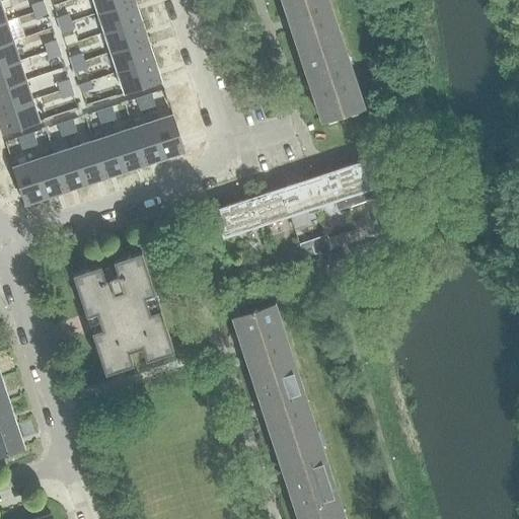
[(132,0),(90,0),(95,15),(133,3),(132,0)]
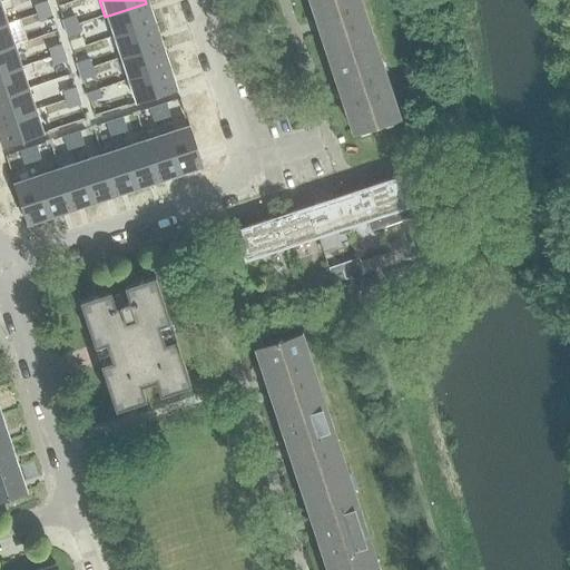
[(374,46),(359,0),(307,0),(327,61),(374,46)]
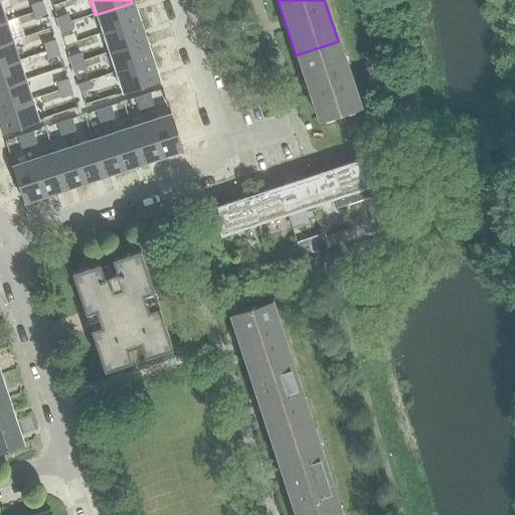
[(32,13),(44,9),(42,1),(30,5),(32,13)]
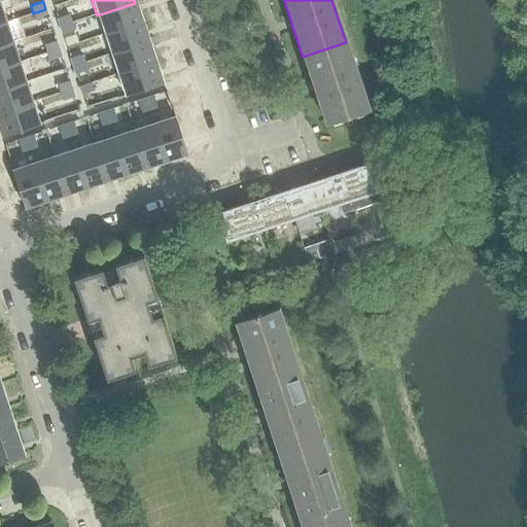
[(135,3),(97,15),(104,36),(141,24),(135,3)]
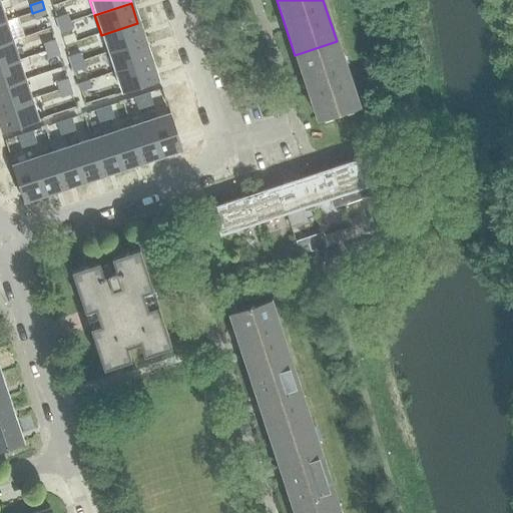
[(47,16),(44,9),(32,13),(35,20),(47,16)]
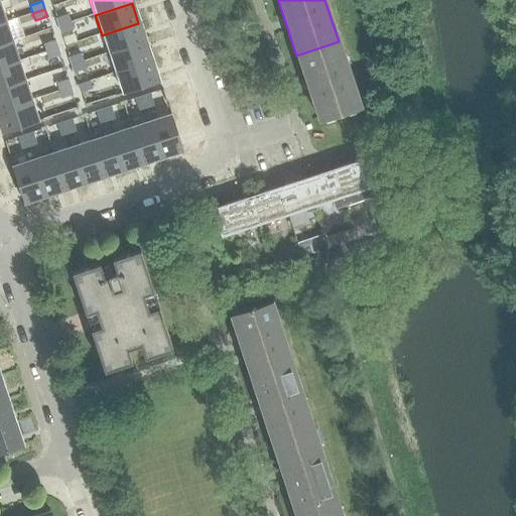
[(70,22),(67,15),(55,18),(57,26),(70,22)]
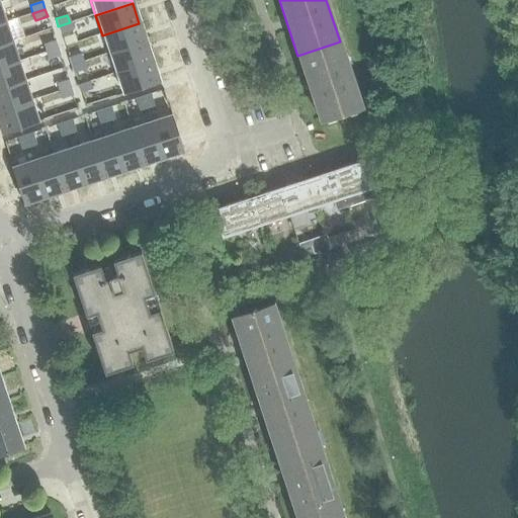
[(72,30),(70,22),(58,26),(61,33),(72,30)]
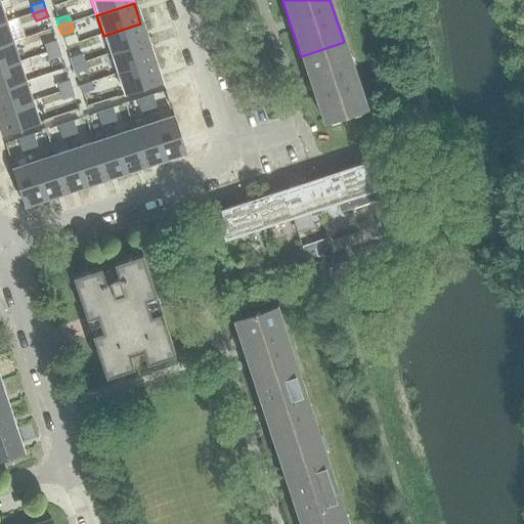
[(4,24),(0,25),(0,46),(11,43),(4,24)]
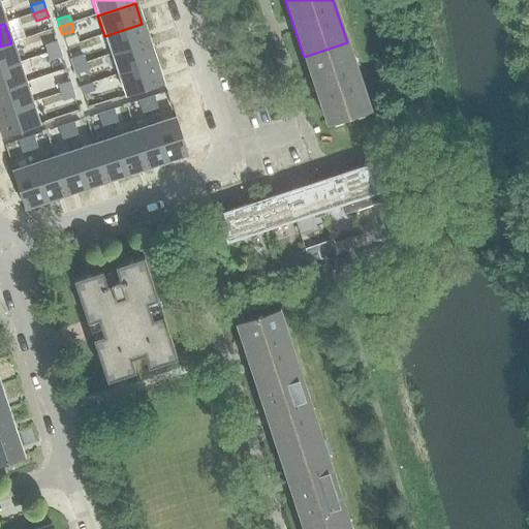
[(142,24),(104,36),(111,56),(149,43),(142,24)]
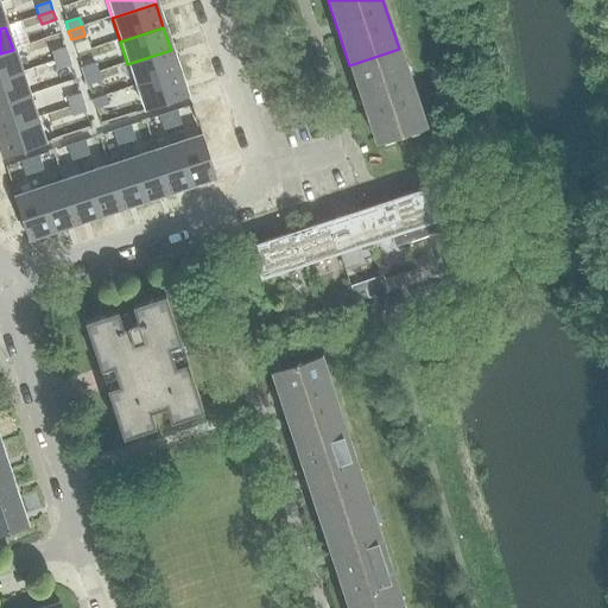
[(54,61),(68,56),(64,48),(51,52),(54,61)]
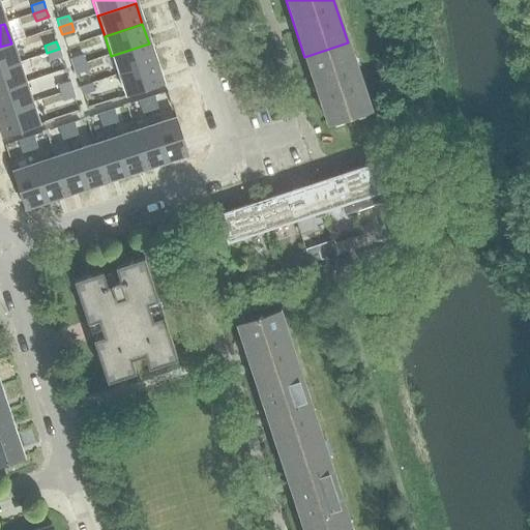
[(370,108),(348,42),(304,57),(326,122),(370,108)]
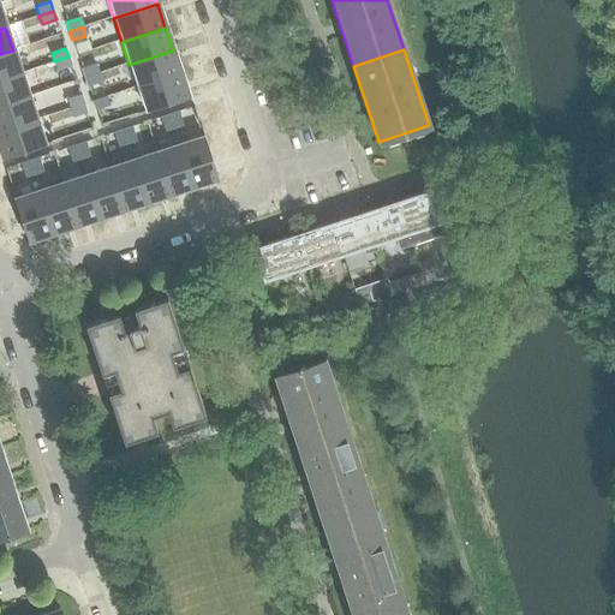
[(13,51),(0,54),(0,81),(21,75),(13,51)]
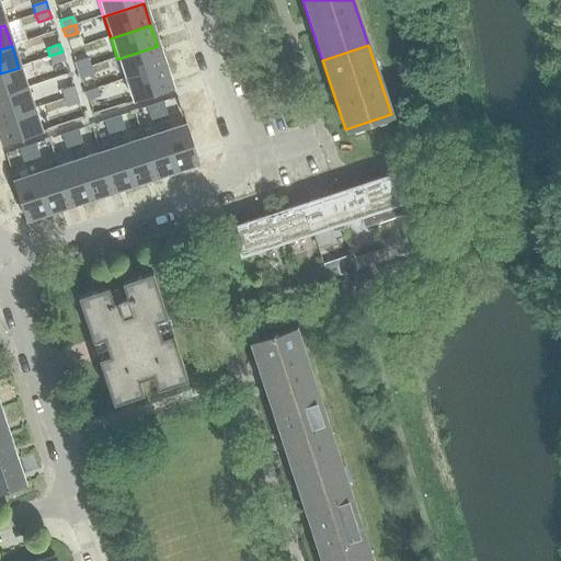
[(158,46),(117,59),(124,80),(164,67),(158,46)]
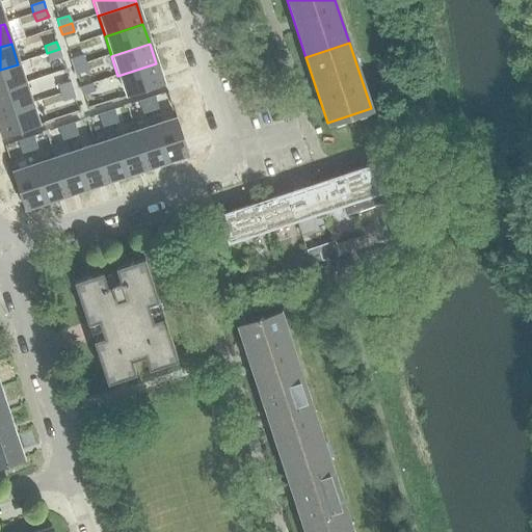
[(61,57),(59,49),(47,53),(50,61),(61,57)]
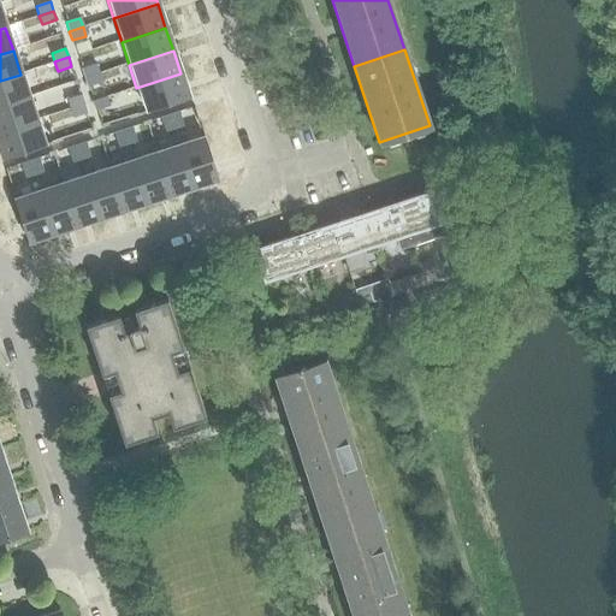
[(95,64),(82,69),(84,78),(99,73),(95,64)]
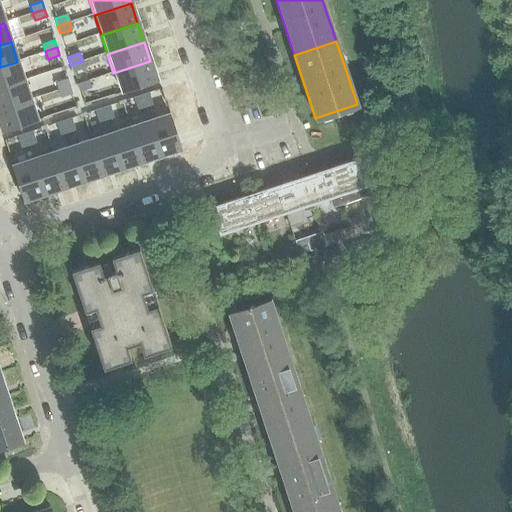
[(82,61),(70,65),(73,72),(84,68),(82,61)]
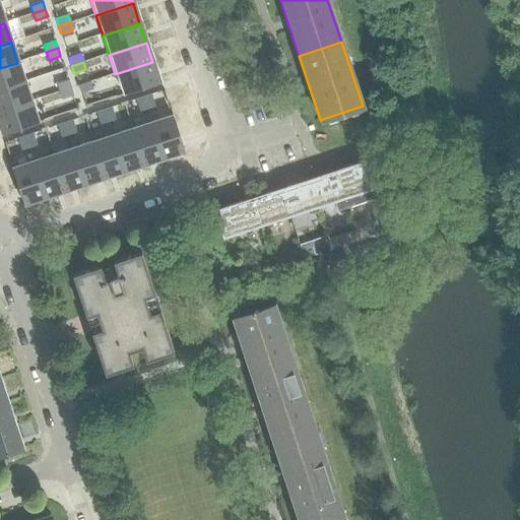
[(152,62),(115,74),(122,95),(159,83),(152,62)]
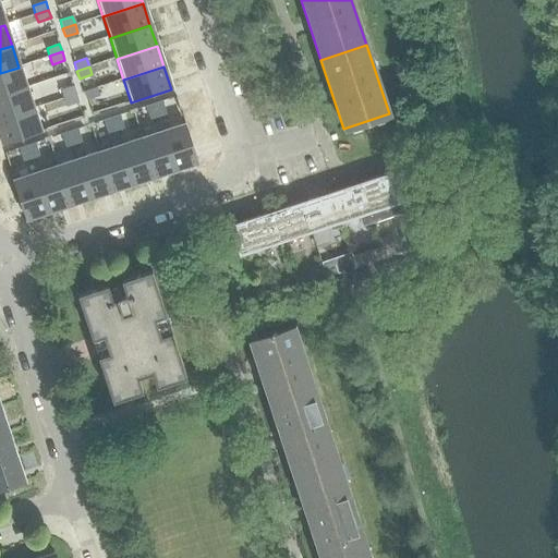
[(19,68),(0,73),(0,96),(25,88),(19,68)]
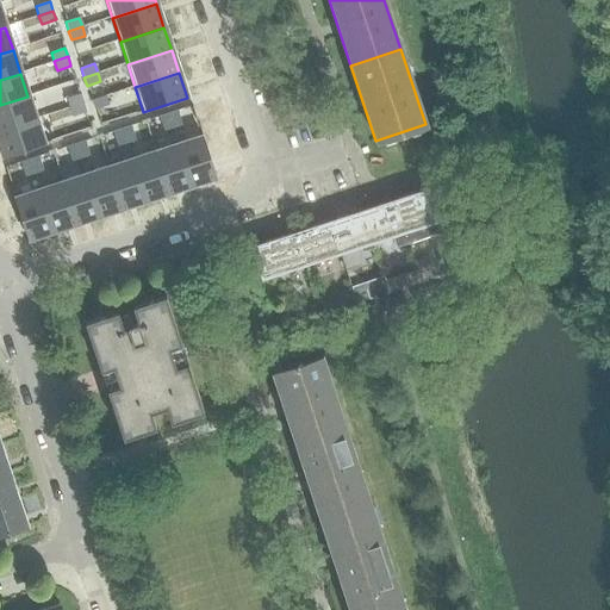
[(69,107),(83,103),(80,94),(66,99),(69,107)]
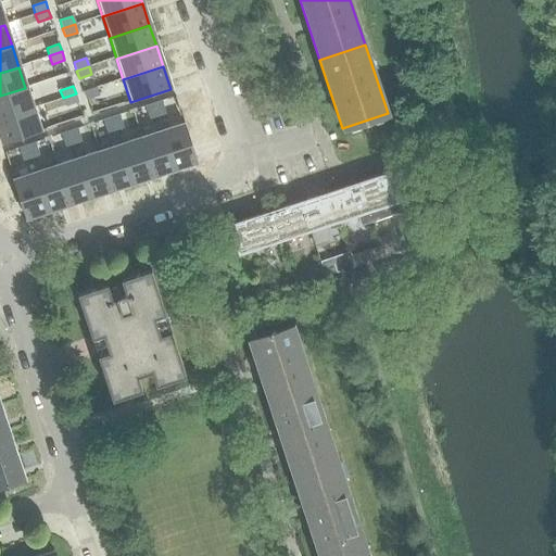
[(98,96),(96,87),(83,91),(86,100),(98,96)]
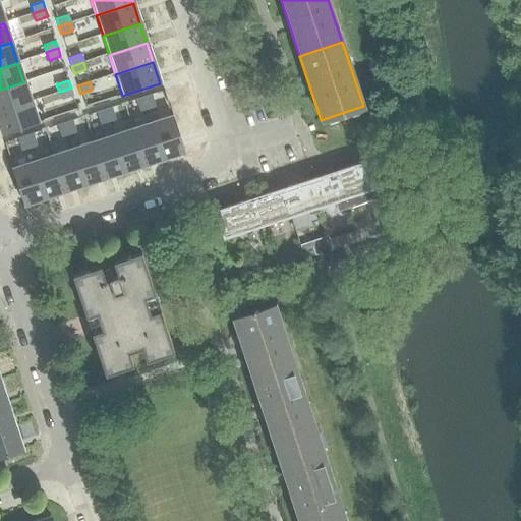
[(23,82),(0,90),(0,111),(30,102),(23,82)]
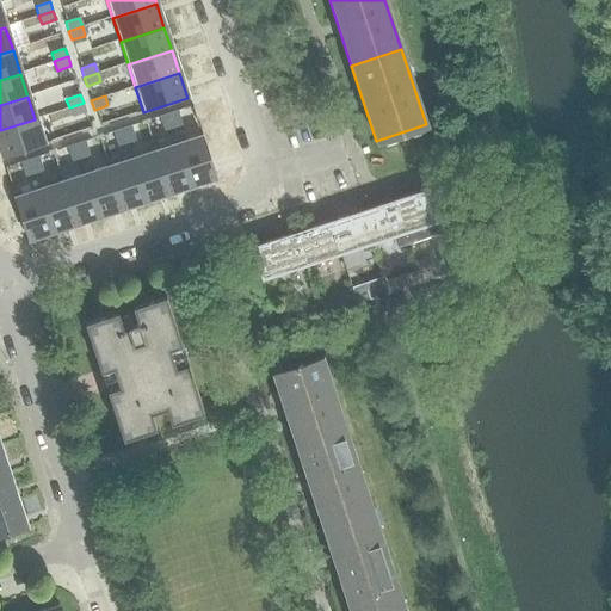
[(84,103),(69,107),(72,117),(86,112),(84,103)]
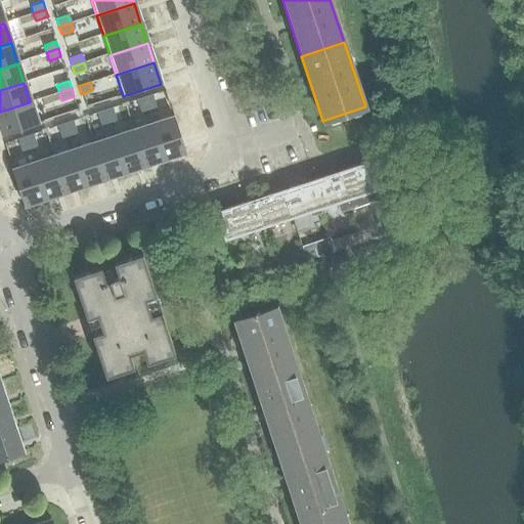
[(156,106),(151,95),(144,97),(147,110),(156,106)]
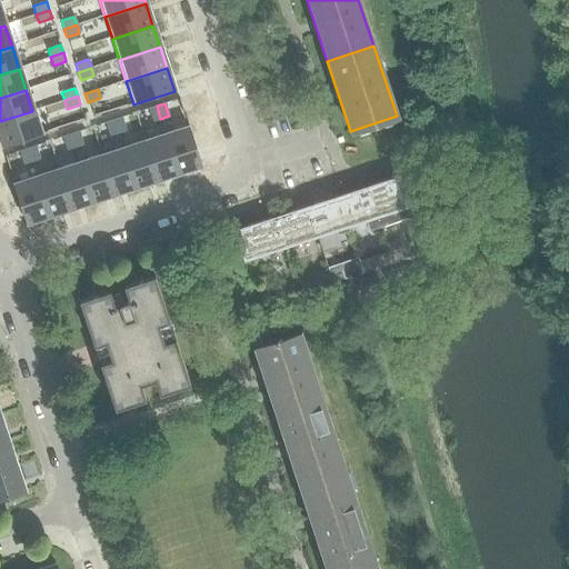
[(160,119),(157,106),(148,109),(152,121),(160,119)]
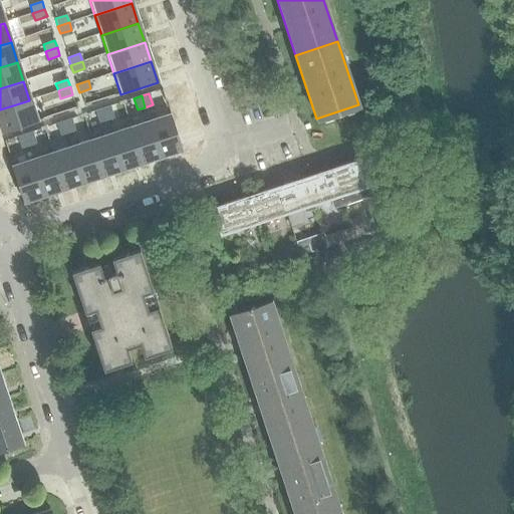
[(29,100),(0,109),(0,133),(36,121),(29,100)]
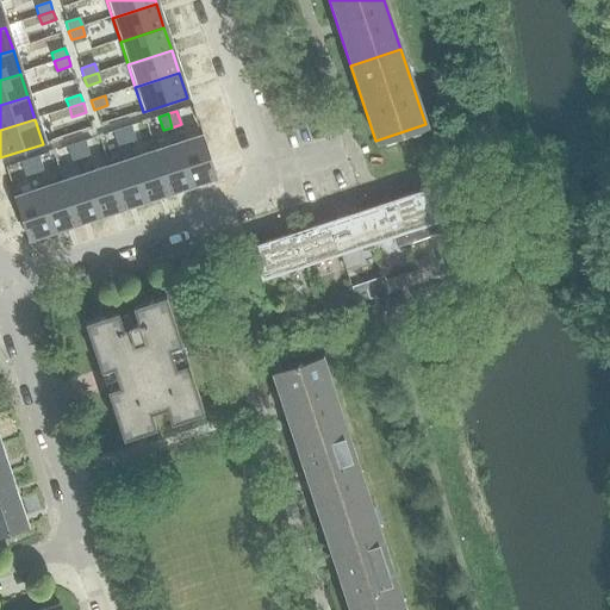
[(135,139),(130,126),(122,129),(126,143),(135,139)]
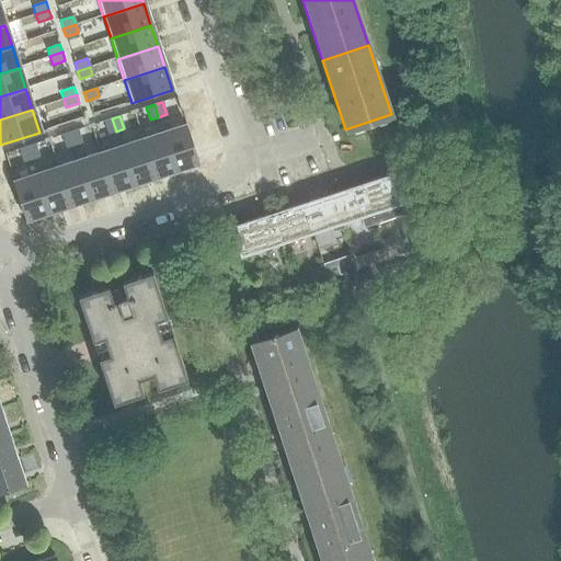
[(116,132),(112,118),(103,122),(107,134),(116,132)]
